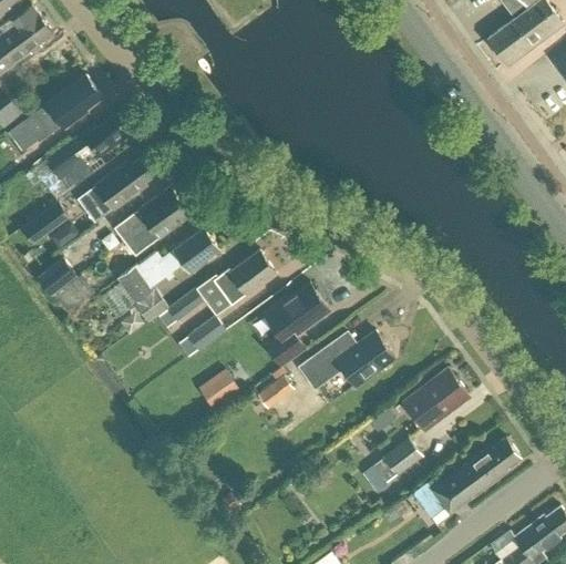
[(0,17),(2,16),(0,12),(0,10),(12,0),(0,0),(0,17)]
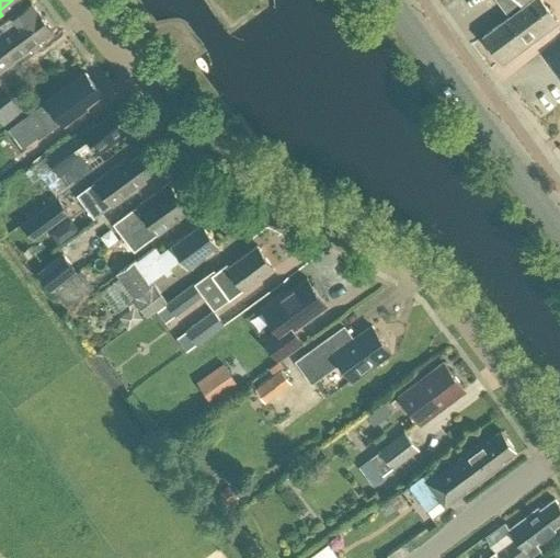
[(538,0),(535,0),(522,10),(510,20),(482,40),(502,66),(557,24),(538,0)]
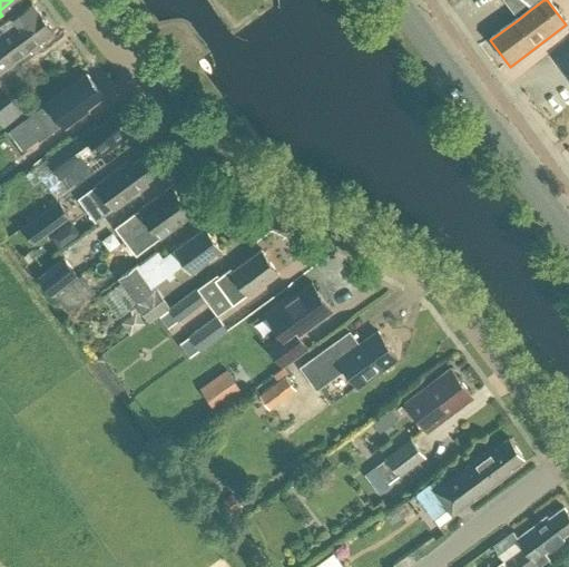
[(502,0),(514,16),(528,6),(535,0),(502,0)]
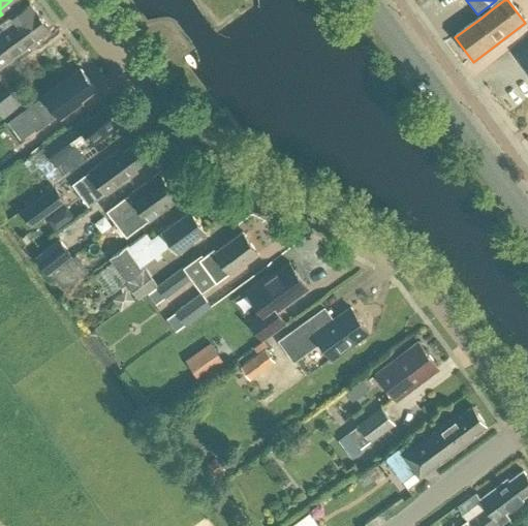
[(37,41),(50,32),(40,20),(30,27),(29,26),(5,44),(0,37),(0,67),(27,48),(29,50),(38,42),(37,41)]
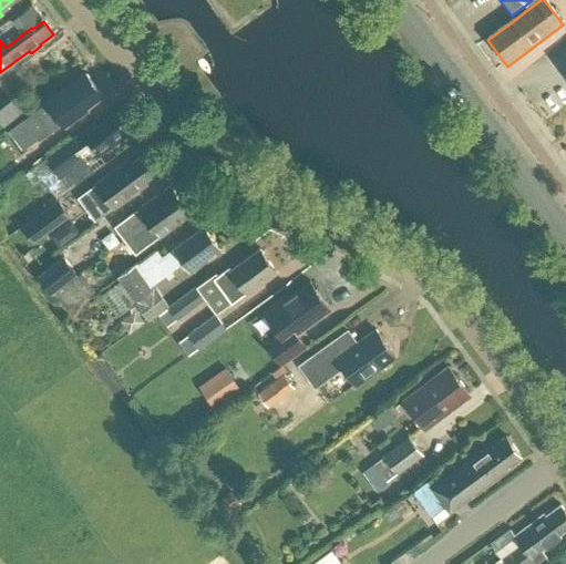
[(102,99),(85,75),(26,120),(40,140),(60,124),(63,130),(88,112),(88,109),(102,99)]
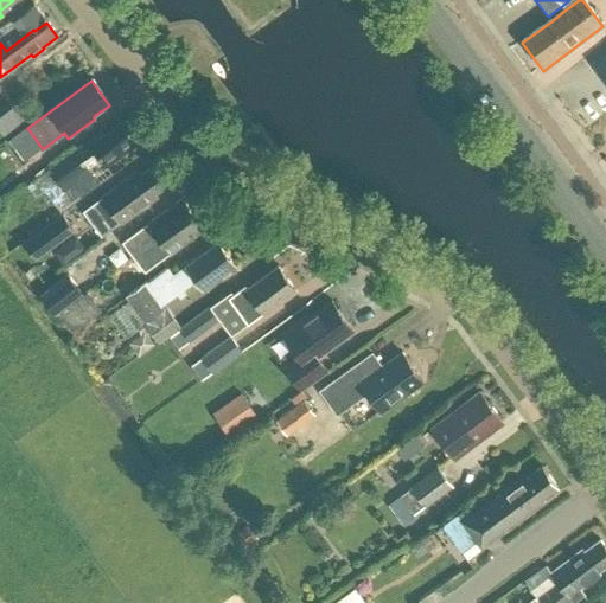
[(0,133),(18,120),(6,103),(0,108),(0,133)]
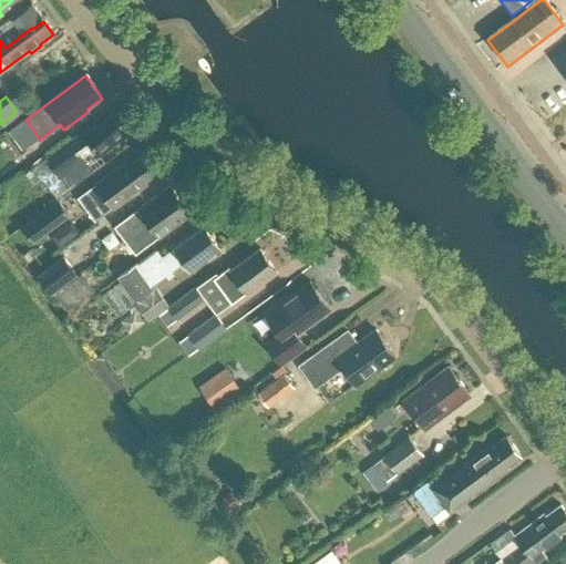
[(94,127),(73,143),(72,142),(45,162),(58,177),(94,151),(101,159),(126,140),(122,134),(126,131),(115,115),(96,130),(94,127)]
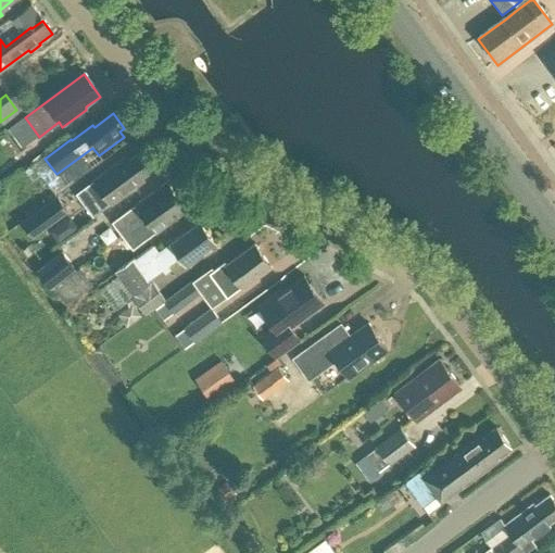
[(112,206),(140,185),(138,181),(155,168),(143,151),(126,164),(123,160),(93,181),(95,183),(76,197),(92,220),(111,205),(112,206)]
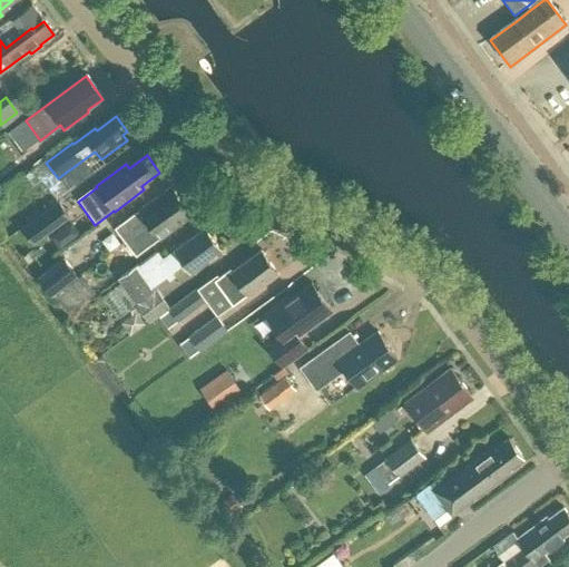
[(125,244),(182,203),(170,188),(115,230),(125,244)]
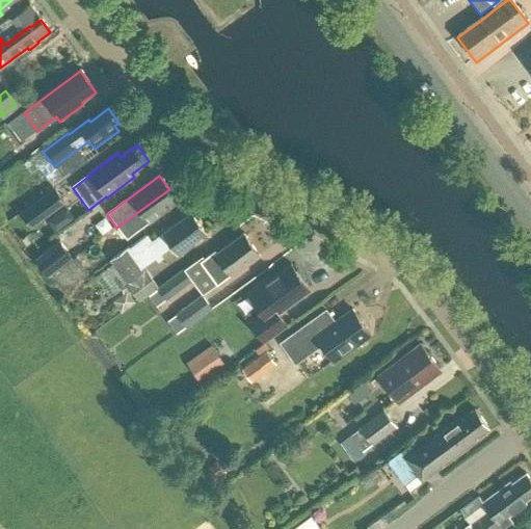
[(30,229),(64,204),(54,189),(20,214),(30,229)]
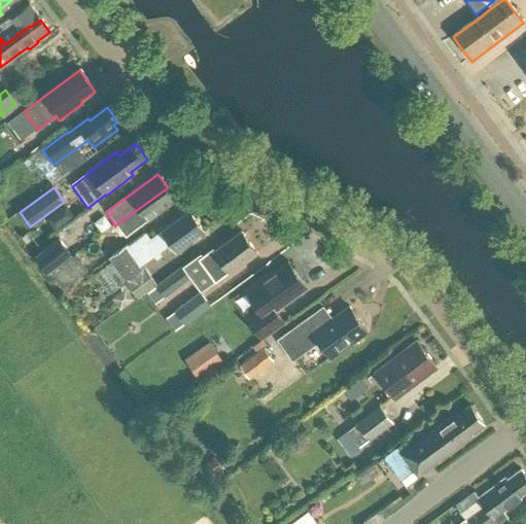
[(125,238),(148,221),(177,200),(168,187),(115,225),(125,238)]
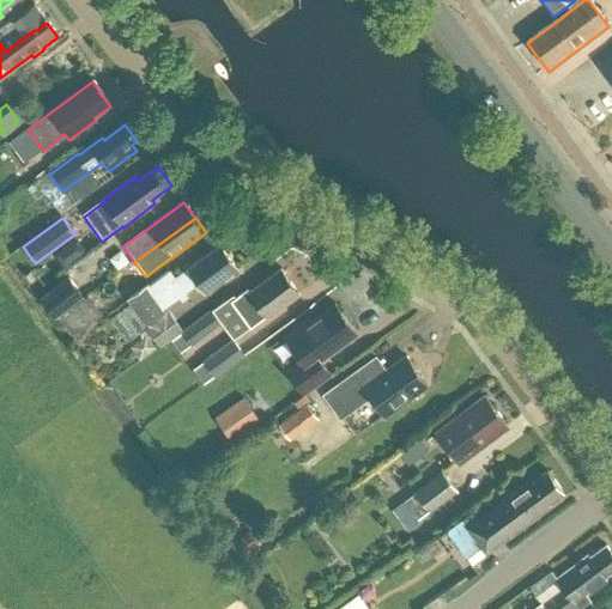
[(174,279),(170,273),(150,287),(147,285),(126,302),(159,348),(181,332),(165,309),(200,284),(205,292),(237,268),(220,244),(187,268),(188,269),(174,279)]
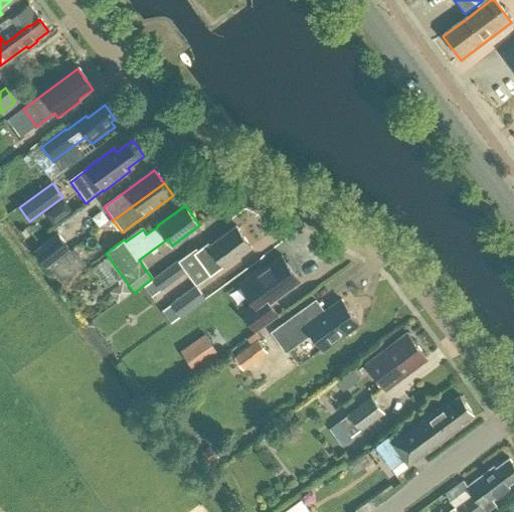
[(235,227),(207,247),(205,245),(193,253),(210,277),(221,268),(222,269),(250,247),(235,227)]
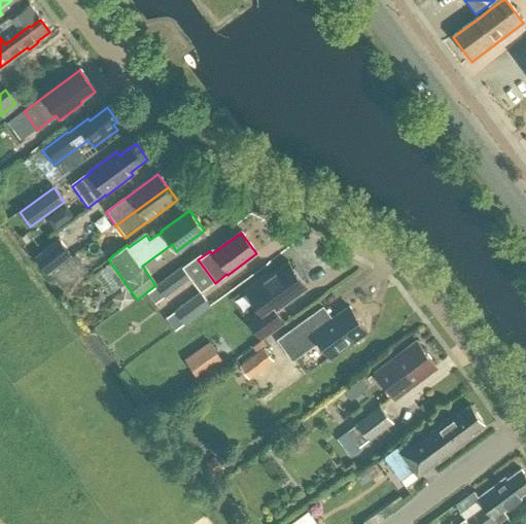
[(34,256),(45,272),(65,257),(54,242),(34,256)]
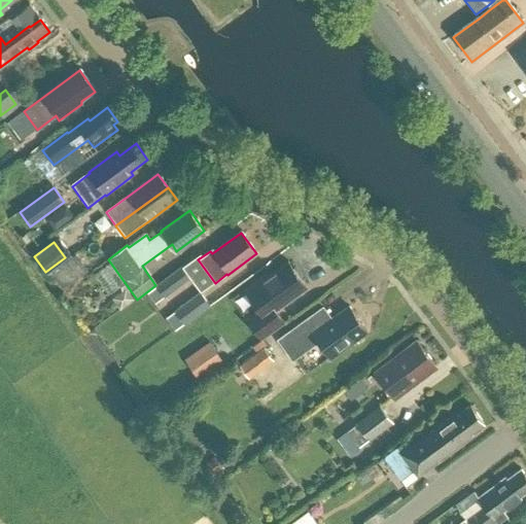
[(62,290),(86,273),(74,255),(49,274),(62,290)]
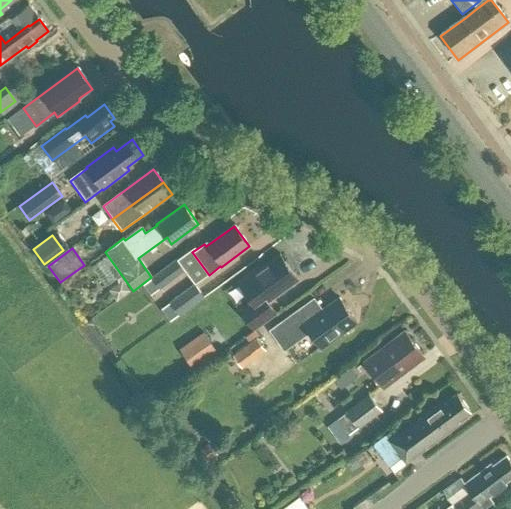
[(267,302),(297,280),(292,274),(293,273),(294,272),(287,262),(285,262),(284,263),(280,256),(259,271),(258,269),(238,283),(251,302),(239,312),(253,331),(275,315),(267,302)]
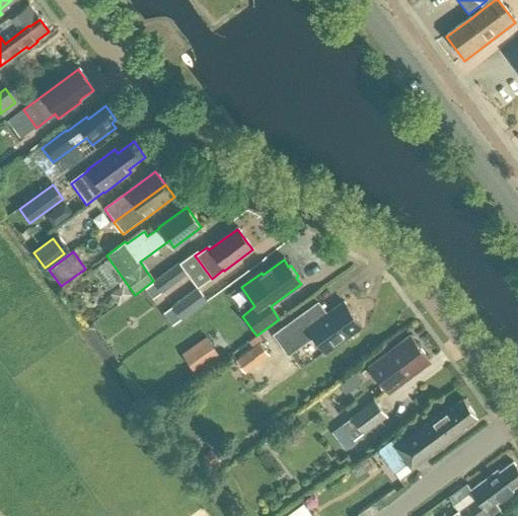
[(177,264),(153,282),(161,294),(186,276),(177,264)]
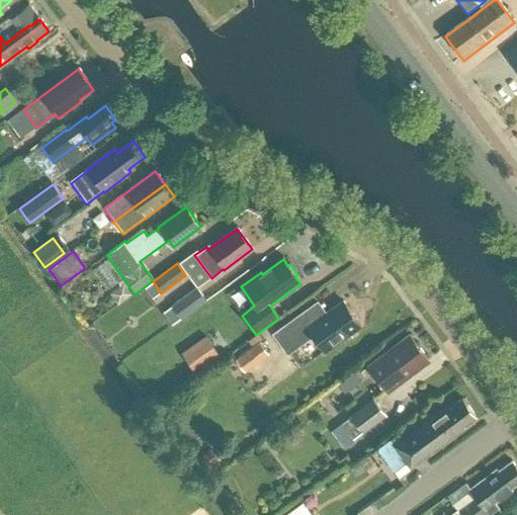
[(195,288),(171,307),(181,320),(205,302),(195,288)]
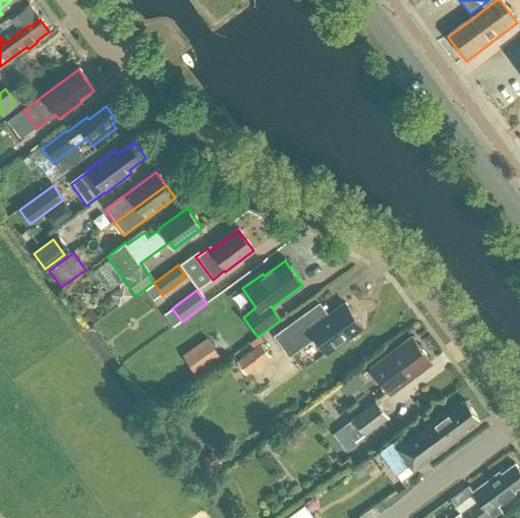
[(362,329),(345,305),(329,318),(313,328),(304,315),(275,337),(290,357),(314,339),(327,356),(362,329)]
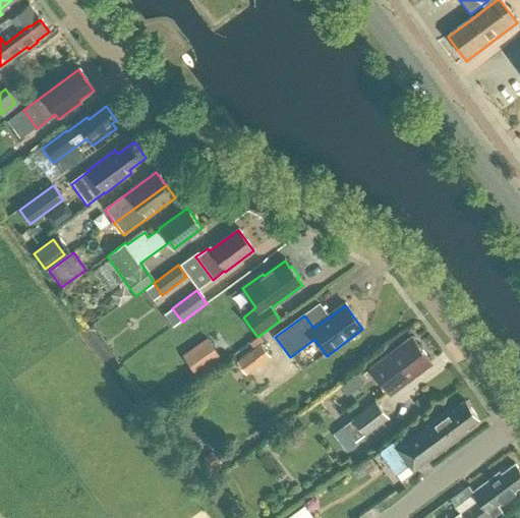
[(244,376),(269,357),(261,346),(265,344),(260,337),(248,345),(252,350),(235,362),(244,376)]
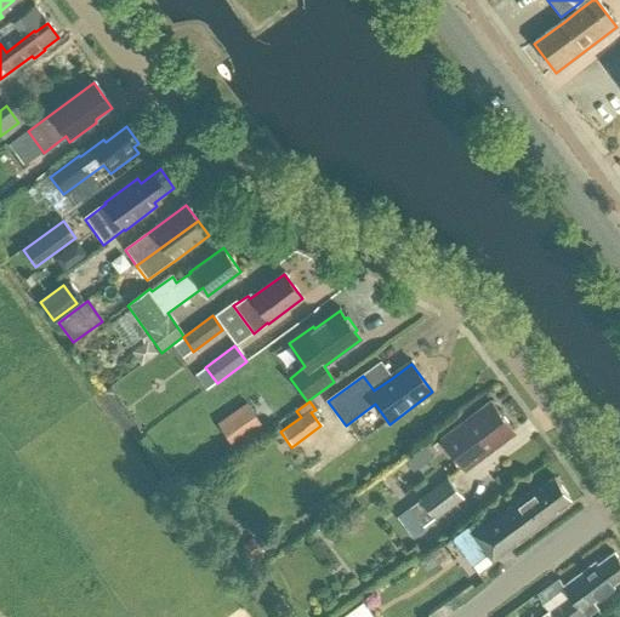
[(233,450),(263,429),(246,404),(216,424),(233,450)]
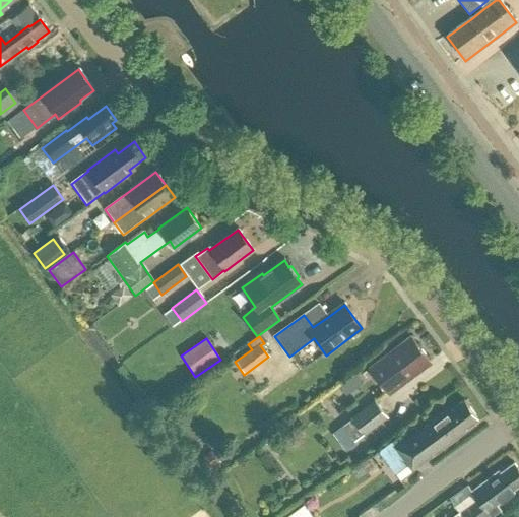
[(430,362),(411,338),(370,369),(388,393),(430,362)]
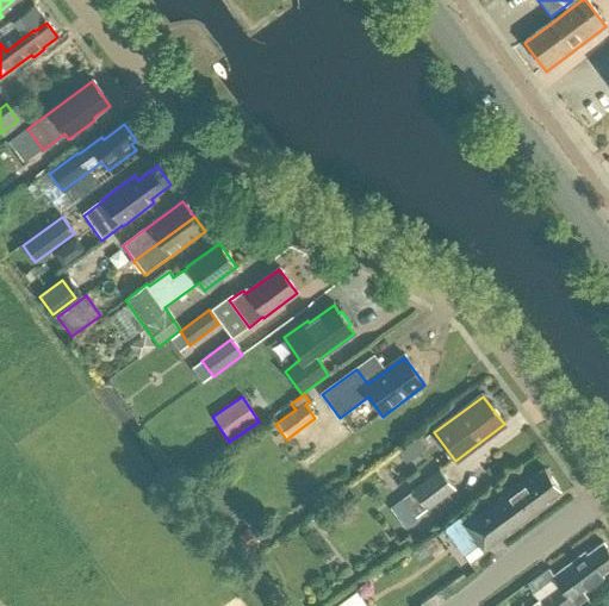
[(415,439),(398,450),(406,464),(423,454),(415,439)]
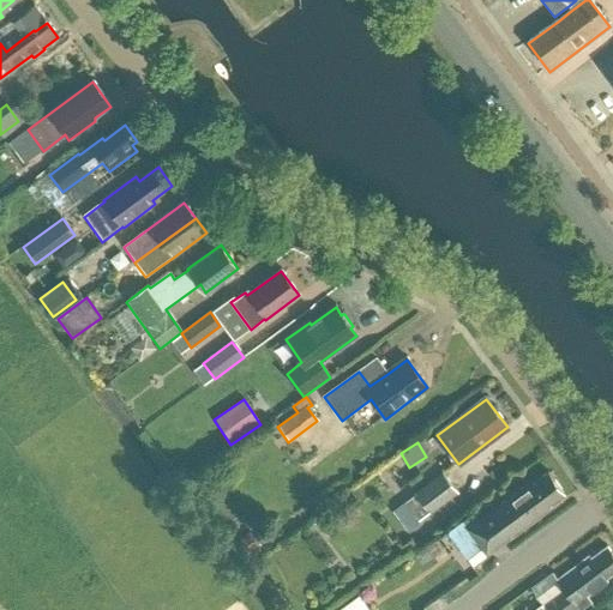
[(442,473),(414,494),(415,496),(404,505),(403,503),(390,513),(406,533),(419,524),(418,521),(428,513),(430,515),(457,495),(442,473)]
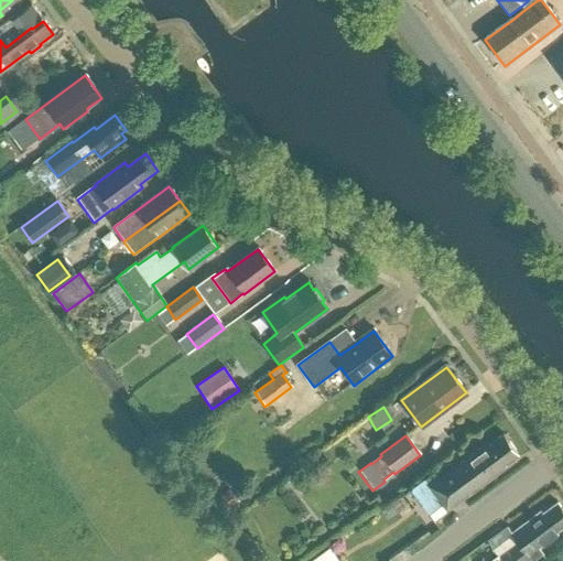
[(446,510),(508,465),(507,463),(518,455),(510,445),(504,435),(487,448),(486,445),(429,487),(437,498),(442,505),(446,510)]
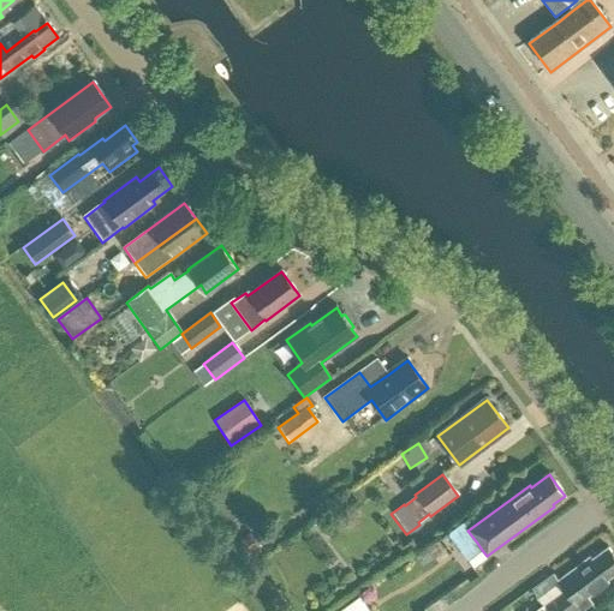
[(466,561),(482,550),(477,543),(468,531),(463,523),(447,534),(449,538),(460,552),(466,561)]
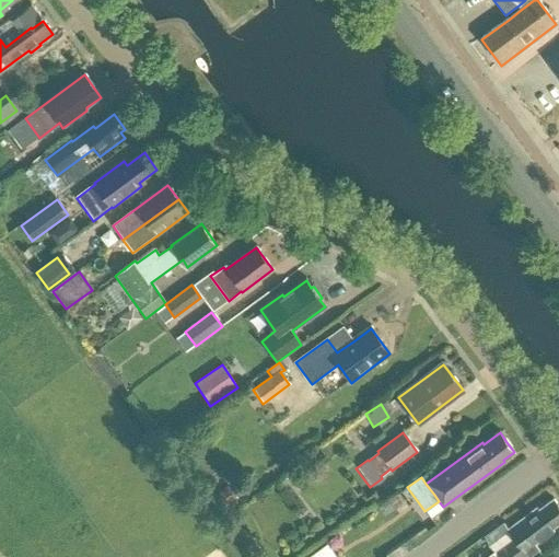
[(514,540),(496,554),(498,556),(533,556),(538,552),(534,546),(552,532),(551,530),(558,523),(558,509),(552,500),(538,511),(537,509),(508,531),(514,540)]
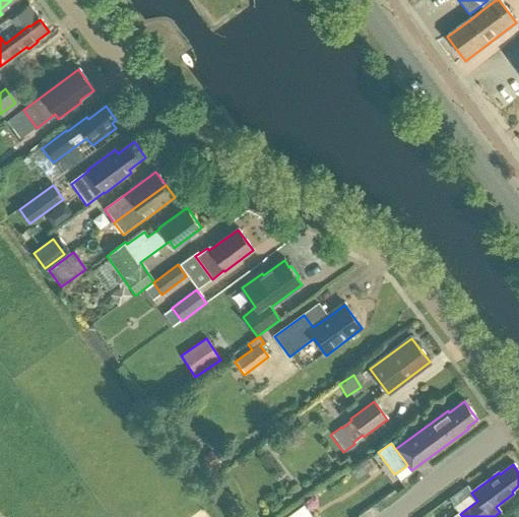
[(311,516),(304,507),(289,516),(311,516)]
